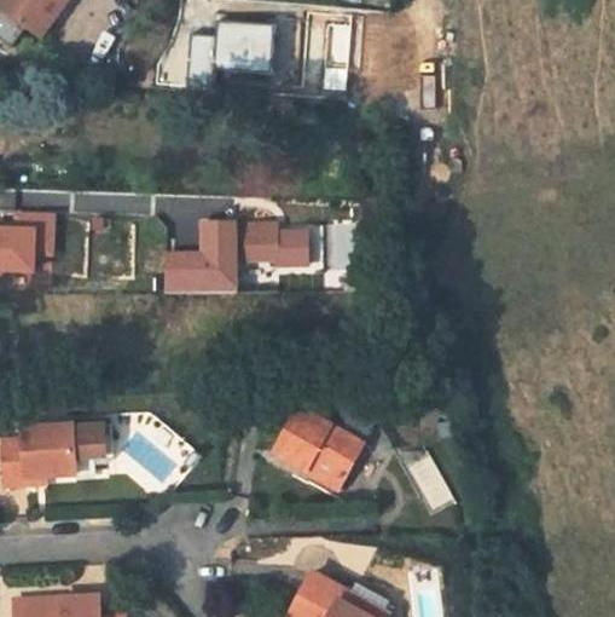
[(0,5),(61,48),(94,0),(0,0),(0,5)]
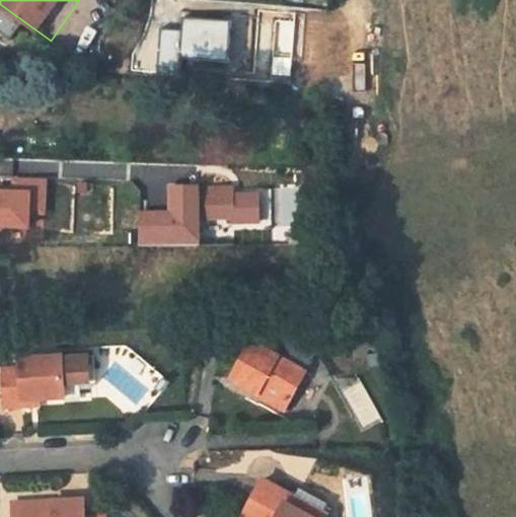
[(229,21),(182,18),(179,55),(227,59),(229,21)]
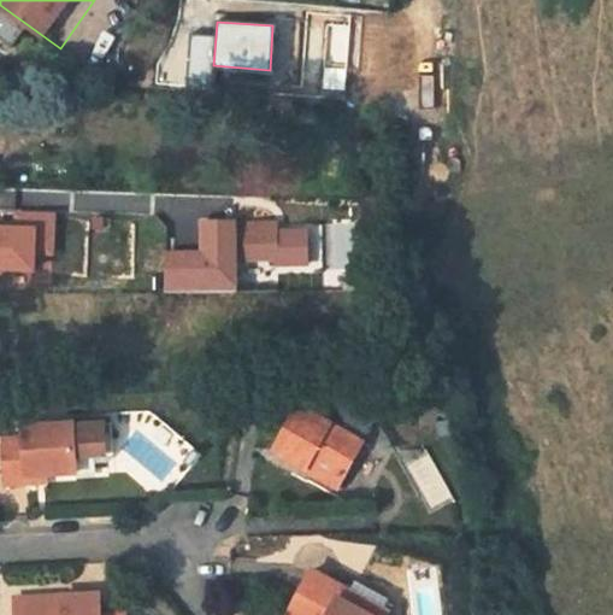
[(293,405),(264,458),(330,495),(359,441),(293,405)]
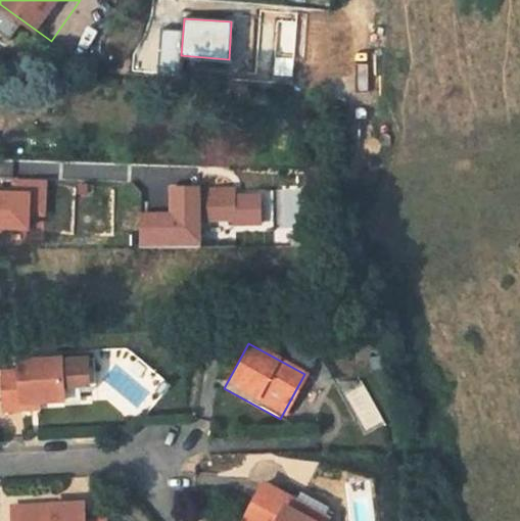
[(34,365),(0,369),(0,414),(39,413),(64,401),(65,389),(92,388),(89,354),(33,357),(34,365)]
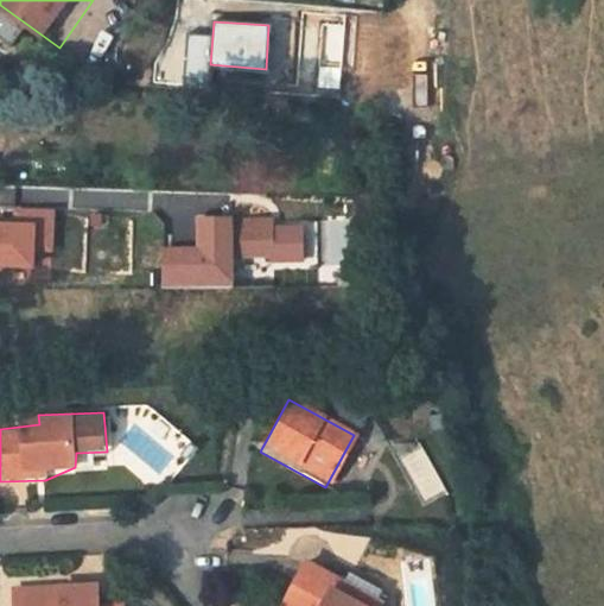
[(380,605),(383,599),(310,562),(283,605),(380,605)]
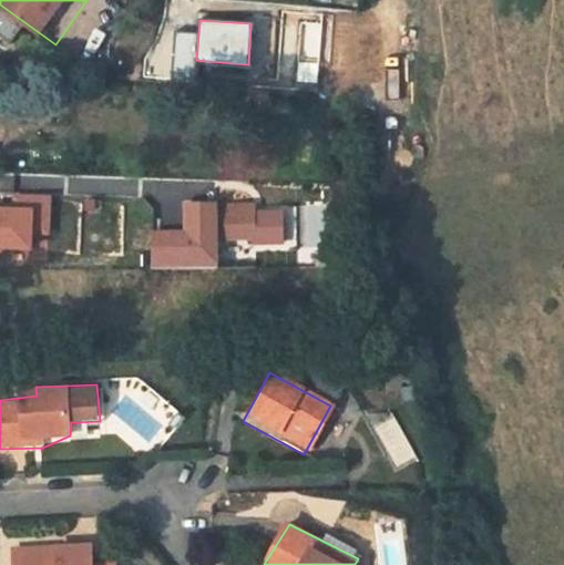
[(91,542),(9,550),(9,564),(115,564),(116,562),(93,561),(91,542)]
